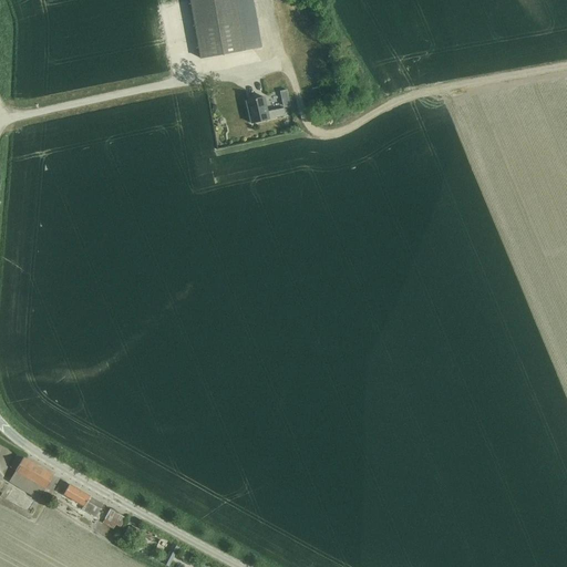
[(250,0),(189,0),(200,59),(244,51),(260,48),(250,0)]
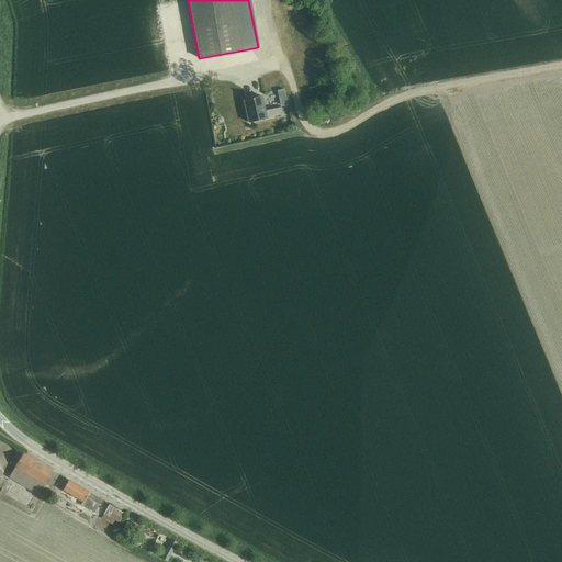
[(244,101),(248,122),(266,119),(283,115),(281,108),(265,111),(261,98),(244,101)]
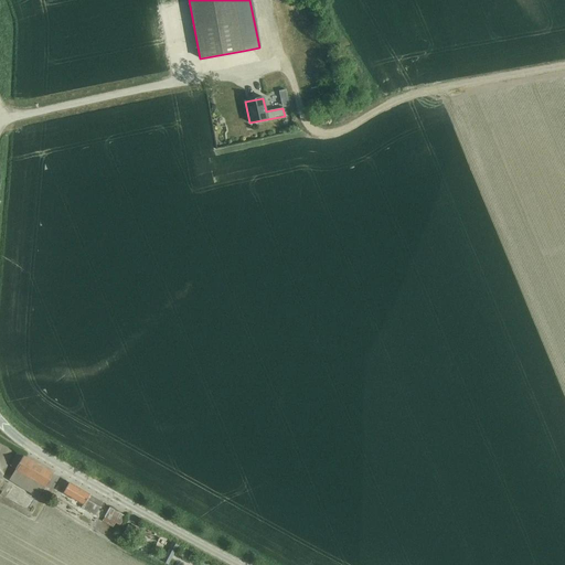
[(49,496),(60,477),(19,452),(10,467),(16,469),(9,480),(40,498),(43,491),(49,496)]
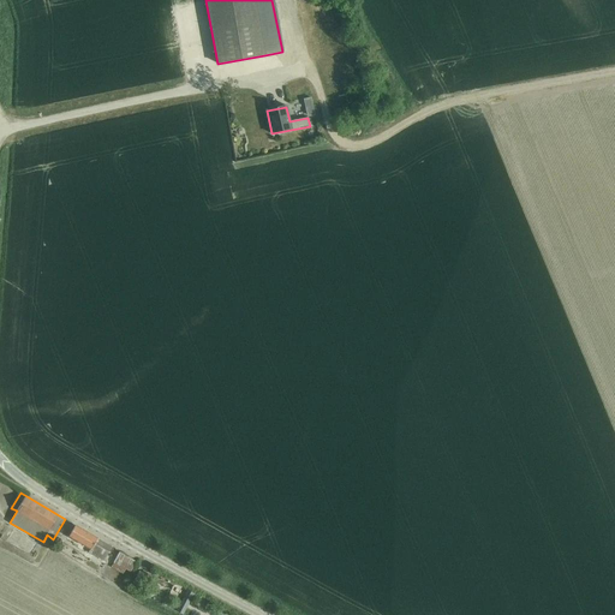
[(103,560),(112,548),(75,526),(69,537),(90,550),(89,551),(103,560)]
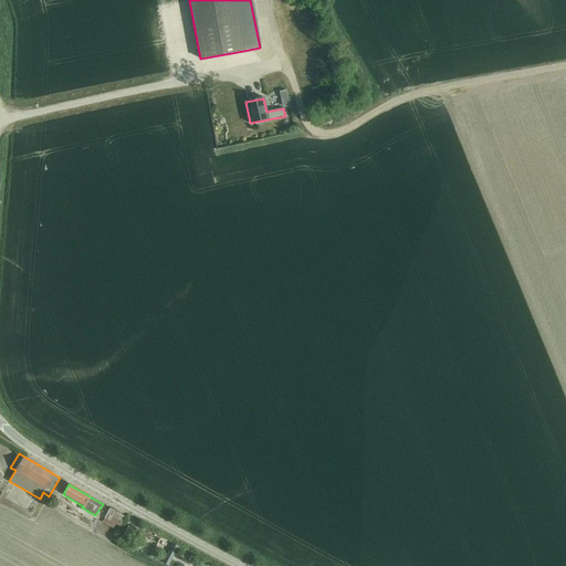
[(104,519),(102,523),(113,528),(115,524),(119,527),(125,517),(109,509),(104,519)]
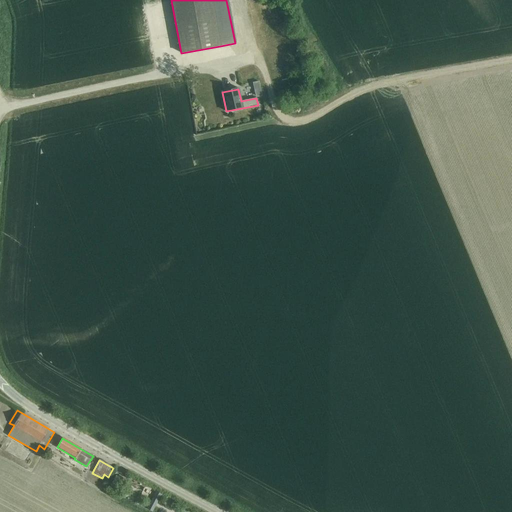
[(118,488),(123,477),(118,474),(112,486),(118,488)]
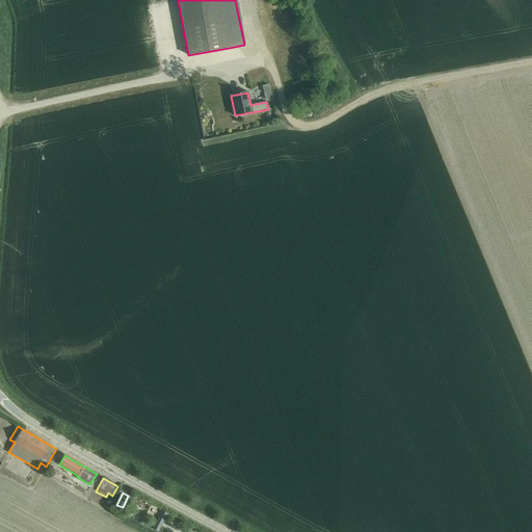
[(133,504),(127,514),(132,517),(138,507),(133,504)]
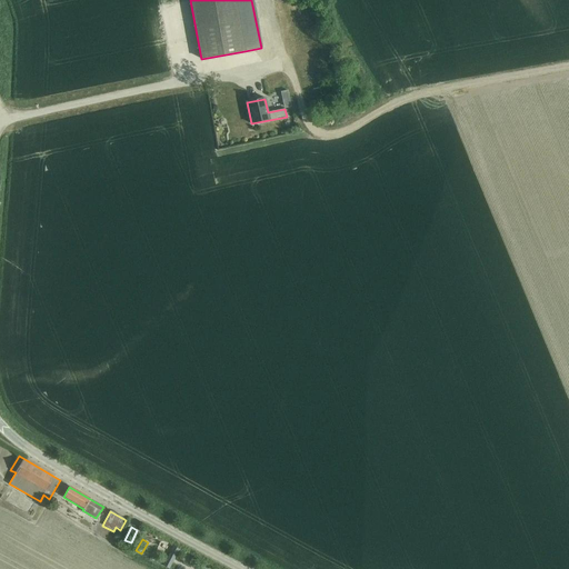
[(173,547),(163,566),(169,568),(180,550),(173,547)]
